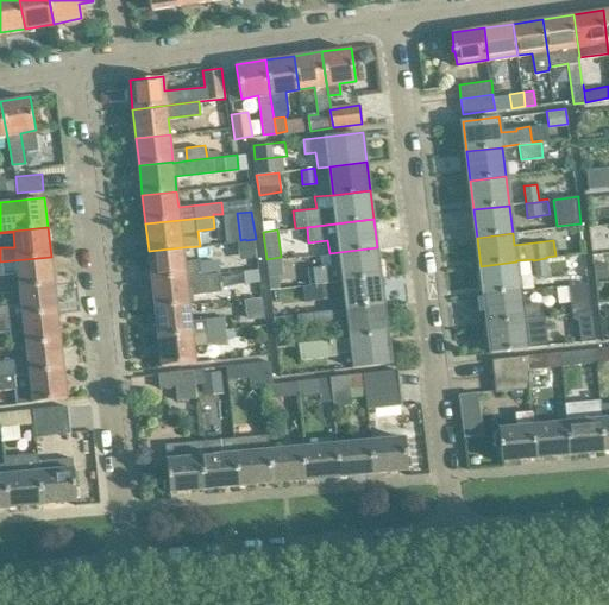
[(151,279),(224,272),(225,272),(225,263),(220,263),(220,259),(200,262),(200,259),(184,260),(182,247),(149,251),(151,279)]
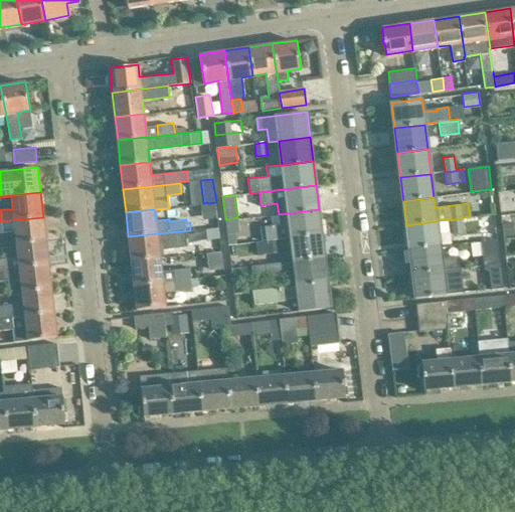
[(291,237),(322,233),(319,209),(279,214),(280,223),(265,225),(266,239),(278,238),(291,237)]
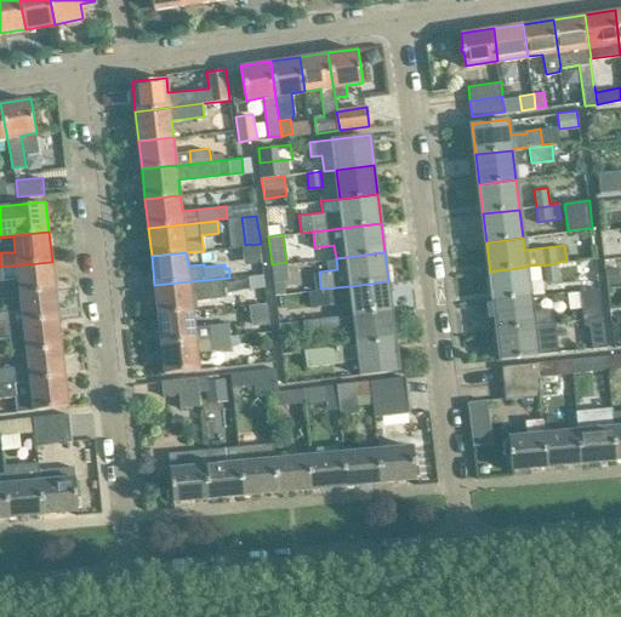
[(20,293),(55,290),(52,262),(0,267),(0,283),(18,281),(20,293)]
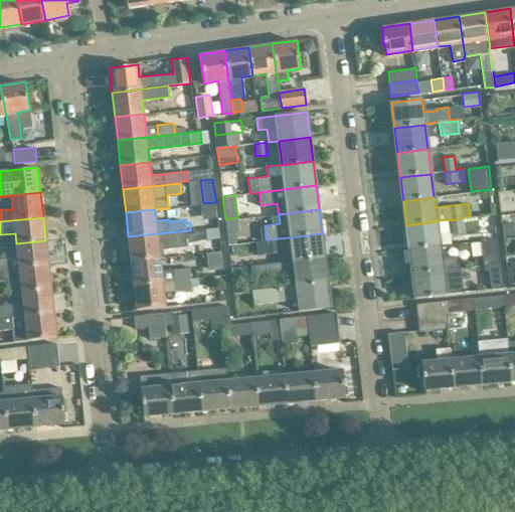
[(462,218),(451,220),(452,232),(464,230),(462,218)]
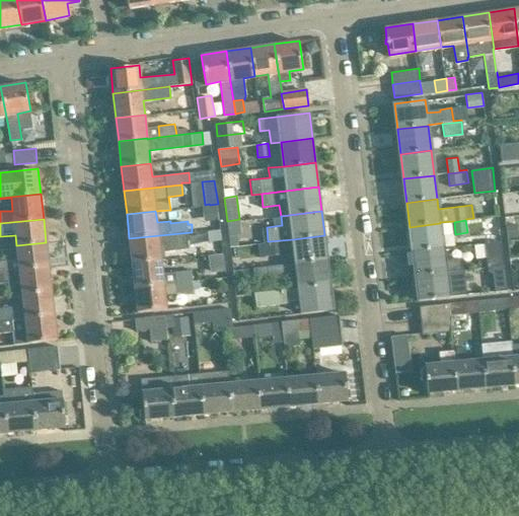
[(413,250),(443,247),(440,223),(410,227),(413,250)]
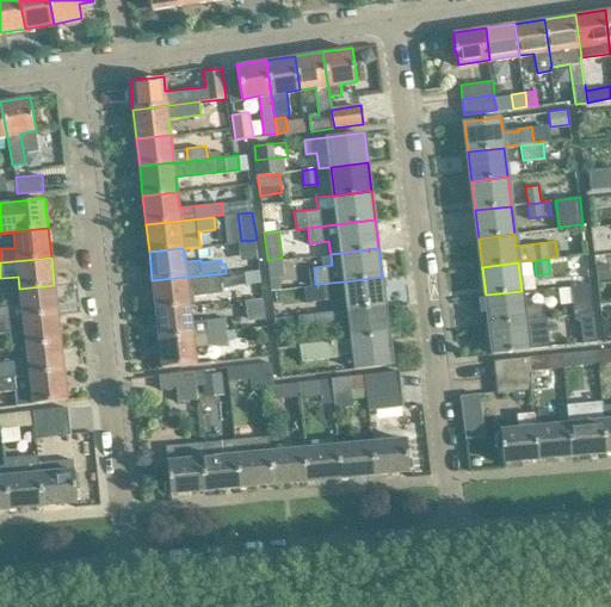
[(155,310),(190,307),(187,289),(222,285),(221,282),(226,280),(224,273),(152,280),(155,310)]
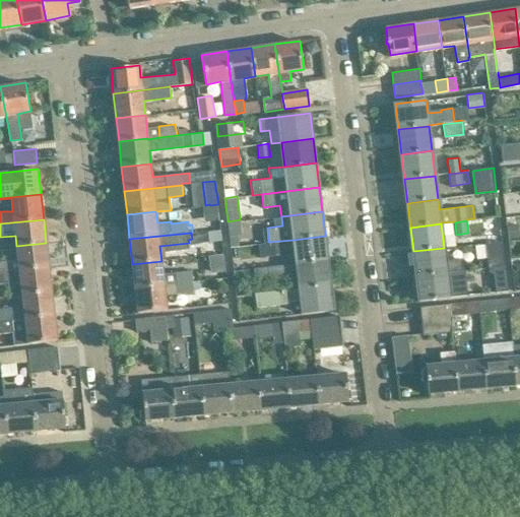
[(231,246),(239,245),(237,234),(229,235),(231,246)]
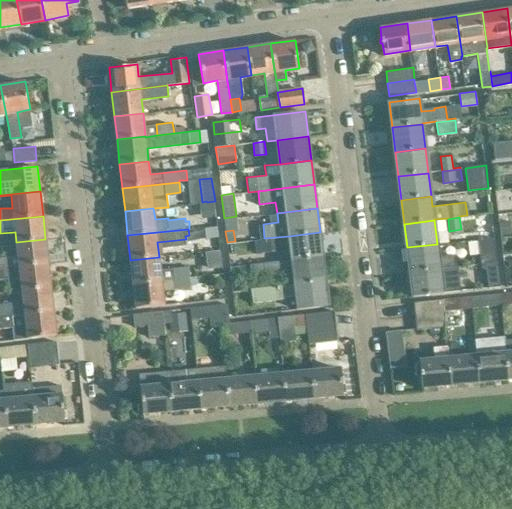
[(230,267),(323,257),(320,232),(289,236),(291,259),(230,266),(230,267)]
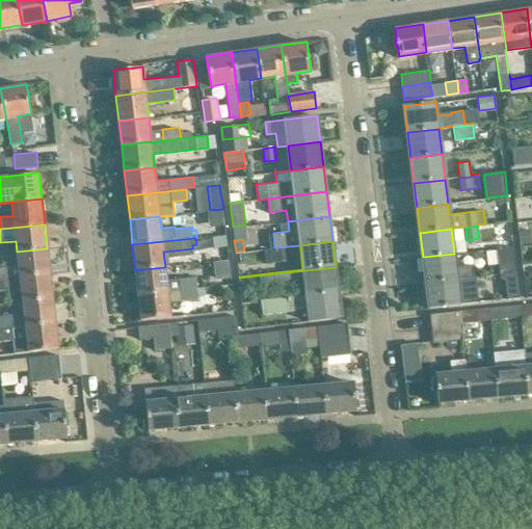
[(287,246),(274,247),(276,262),(288,260),(287,246)]
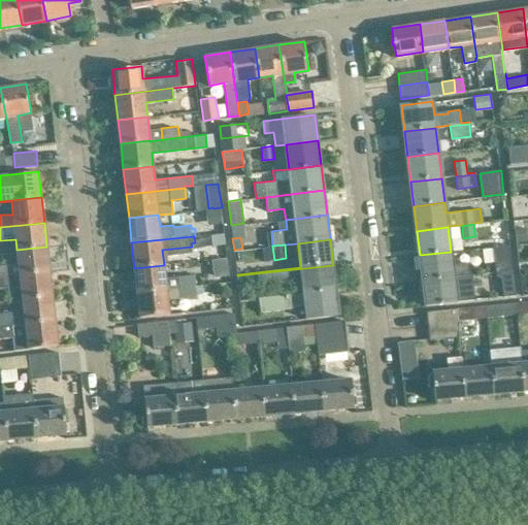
[(500,271),(513,270),(508,244),(493,247),(496,271),(499,271),(500,271)]
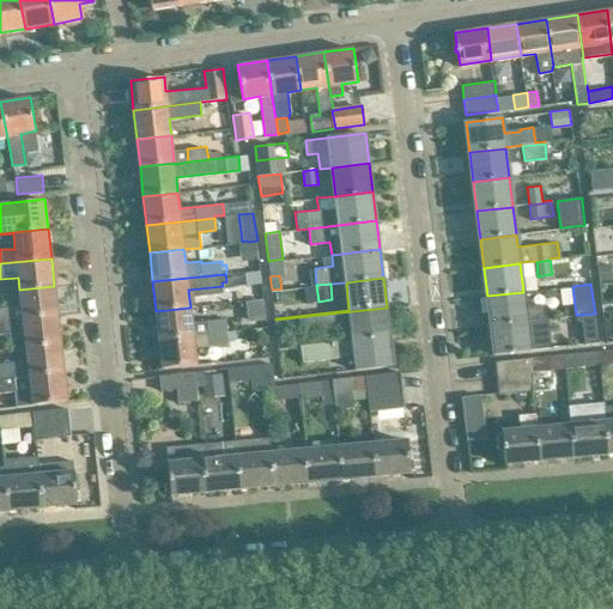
[(0,321),(58,315),(54,286),(19,290),(22,305),(0,306),(0,321)]
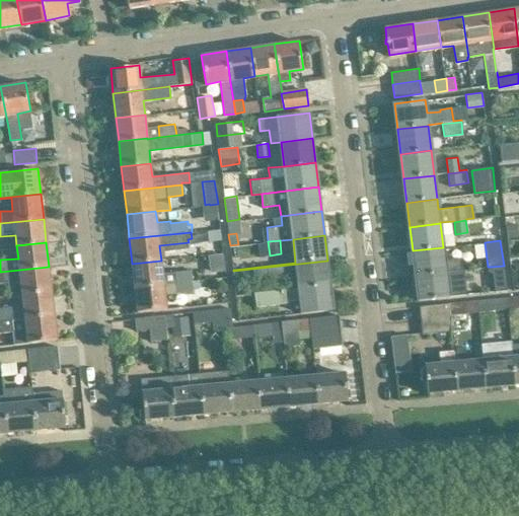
[(416,276),(461,271),(460,258),(444,260),(443,247),(413,250),(416,276)]
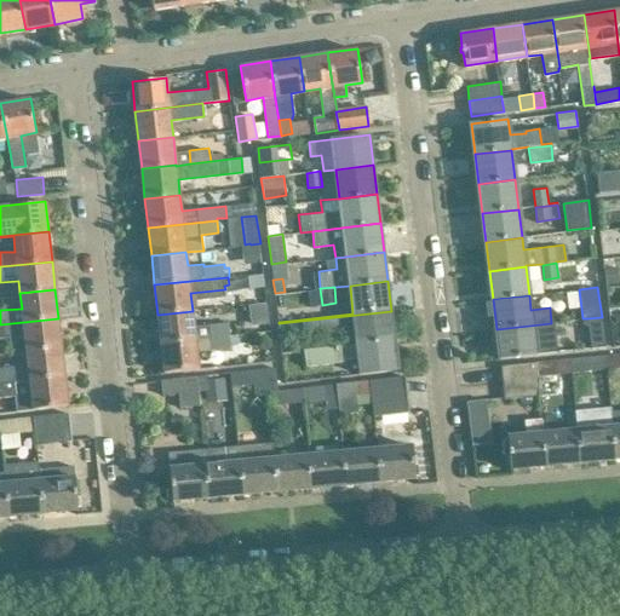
[(267,303),(248,304),(251,326),(269,324),(267,303)]
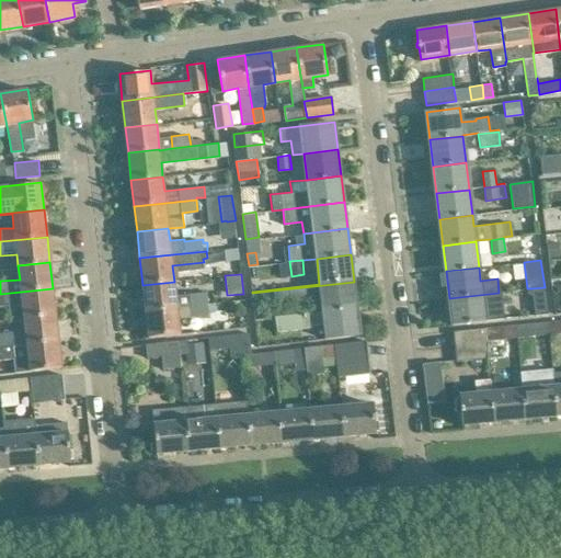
[(146,310),(207,305),(206,292),(175,295),(174,282),(142,285),(146,310)]
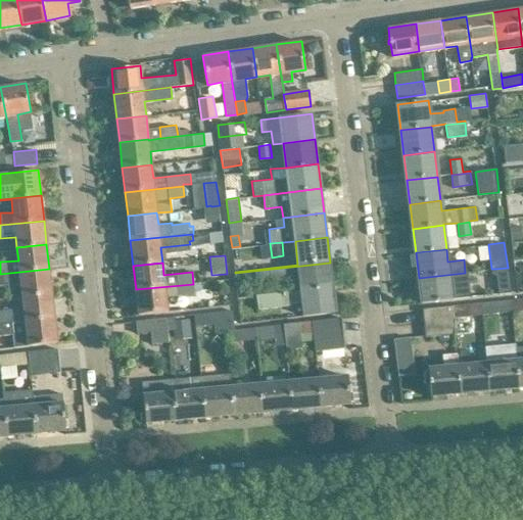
[(256,296),(333,287),(330,263),(235,273),(236,285),(299,277),(300,289),(256,294),(256,296)]
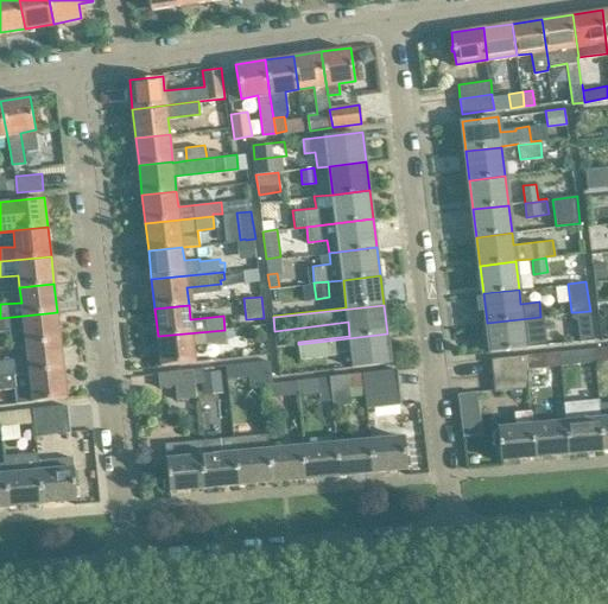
[(590,311),(576,312),(580,341),(594,338),(590,311)]
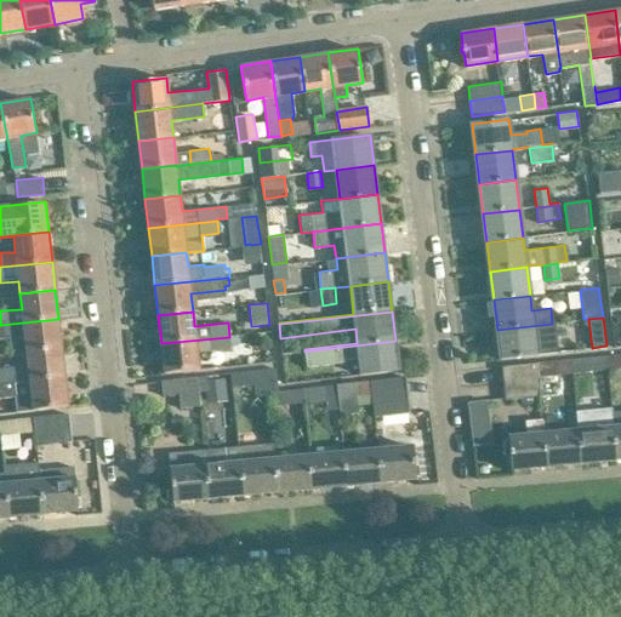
[(27,352),(62,347),(58,319),(0,325),(0,338),(10,337),(10,340),(24,337),(27,352)]
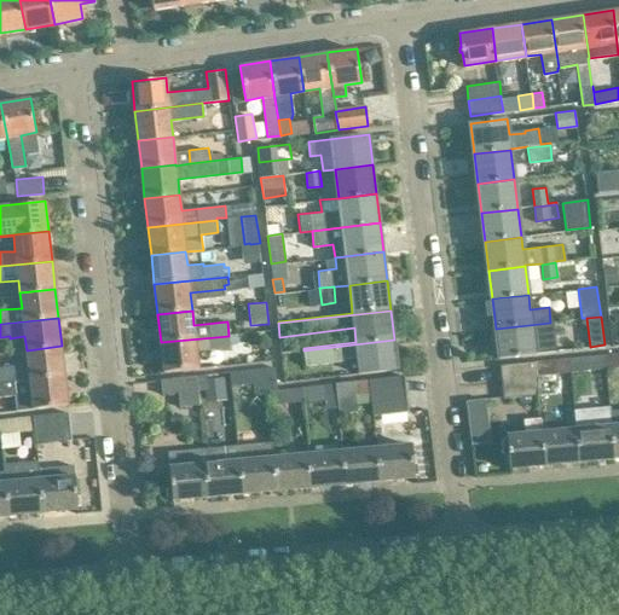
[(550,323),(496,329),(498,357),(554,350),(550,323)]
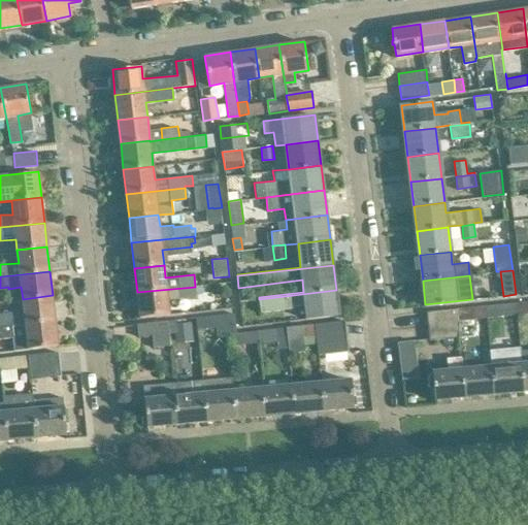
[(195,287),(137,292),(140,317),(169,314),(168,299),(196,296),(195,287)]
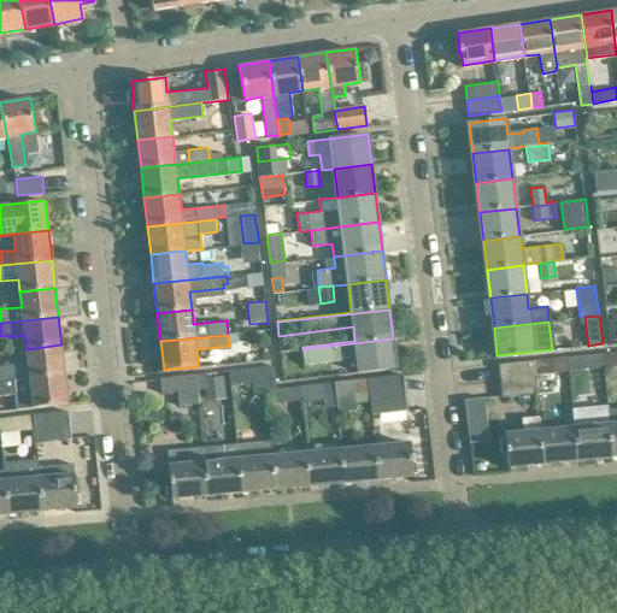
[(393,339),(303,349),(305,365),(342,360),(342,358),(357,355),(359,371),(395,367),(393,339)]
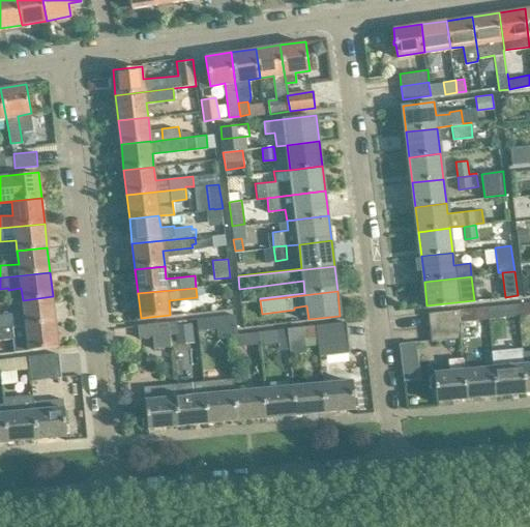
[(0,328),(56,322),(53,296),(23,300),(24,312),(0,314),(0,328)]
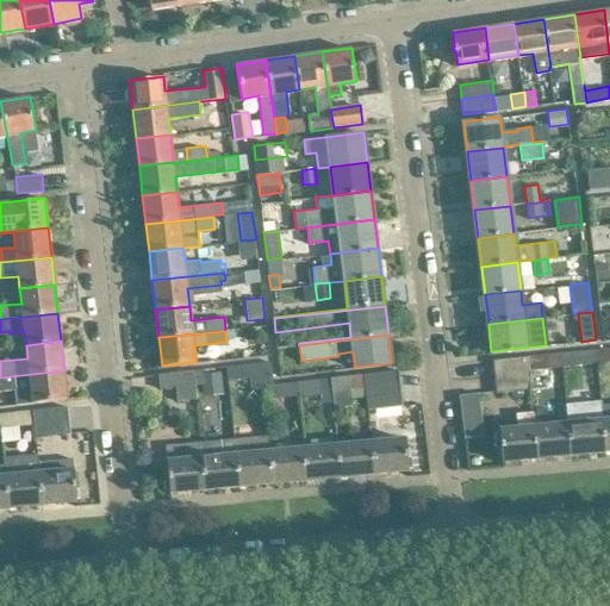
[(597,362),(609,361),(609,347),(596,348),(597,362)]
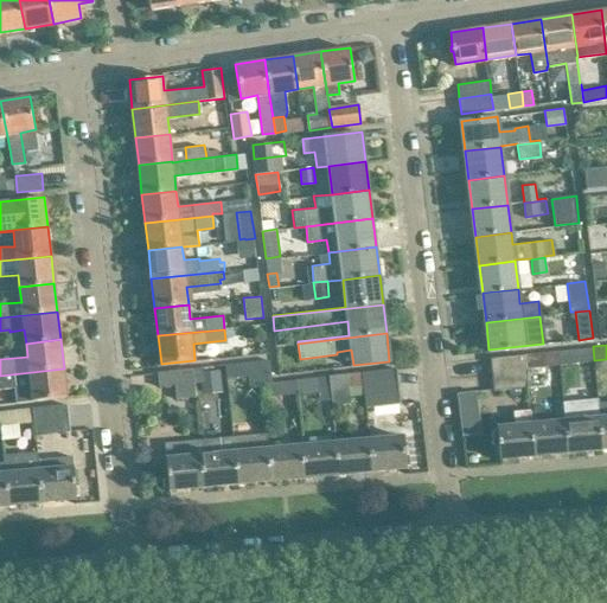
[(560,364),(594,360),(593,346),(558,350),(560,364)]
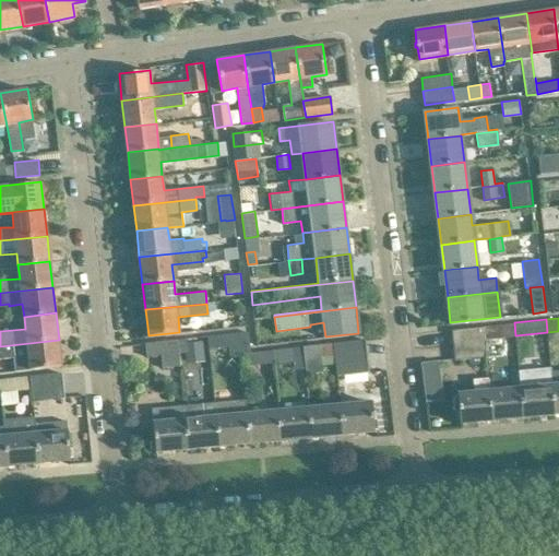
[(485,339),(515,335),(514,322),(484,326),(485,339)]
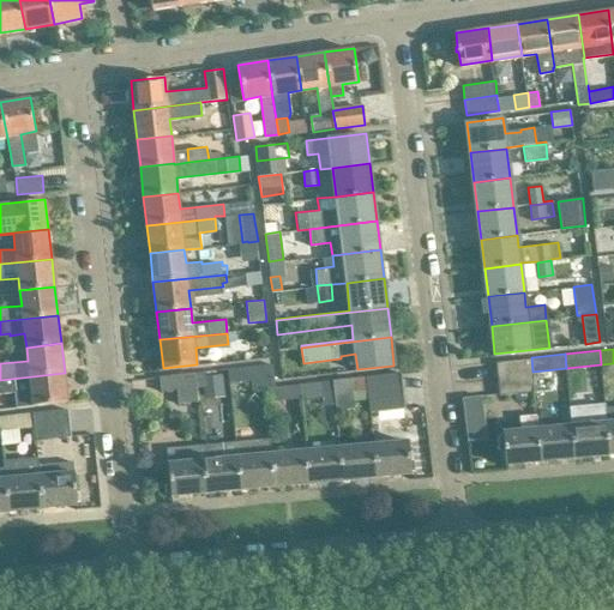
[(533,375),(533,372),(531,357),(521,360),(497,361),(498,378),(533,375)]
